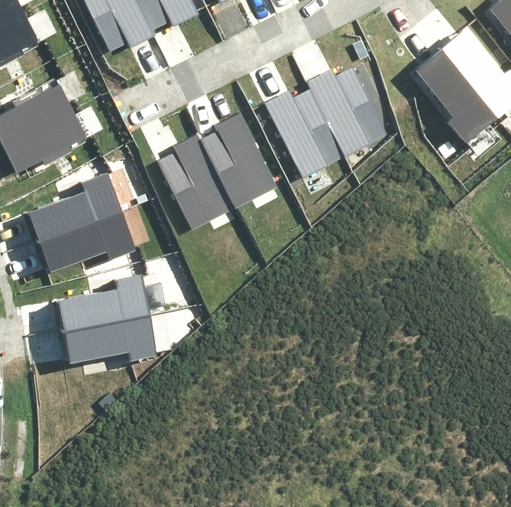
[(0,0),(0,26),(24,14),(17,0),(0,0)]
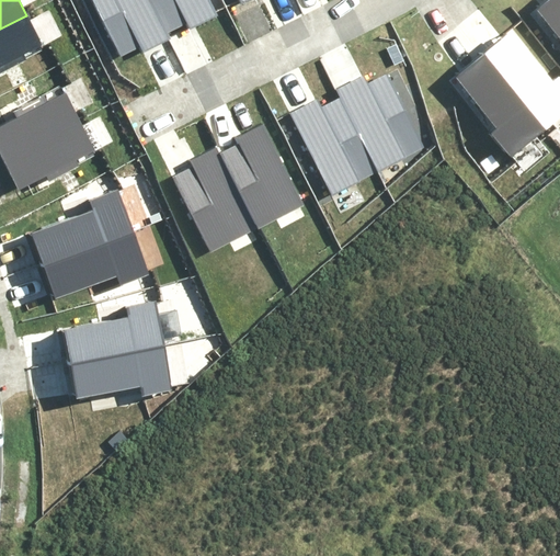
[(93,0),(121,56),(140,46),(143,52),(168,40),(164,33),(148,0),(93,0)]
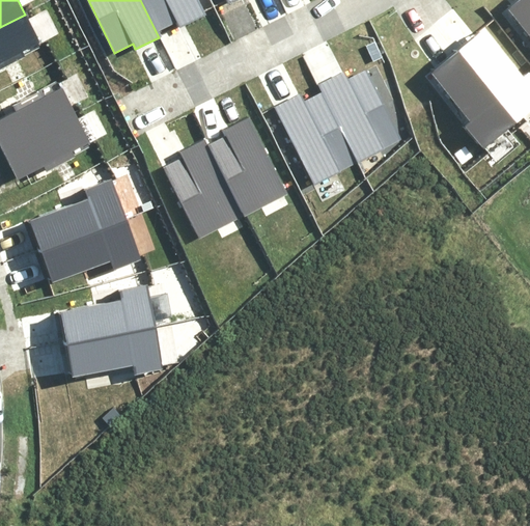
[(140,0),(156,31),(177,21),(179,25),(204,14),(197,0),(140,0)]
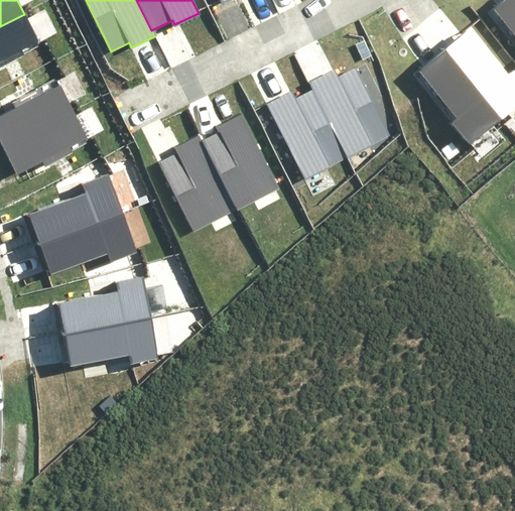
[(514,0),(503,0),(494,8),(514,33),(514,0)]
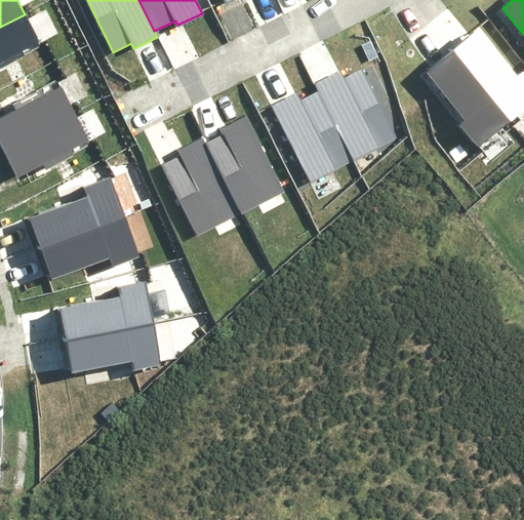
[(19,52),(39,43),(25,14),(0,27),(0,68),(22,58),(19,52)]
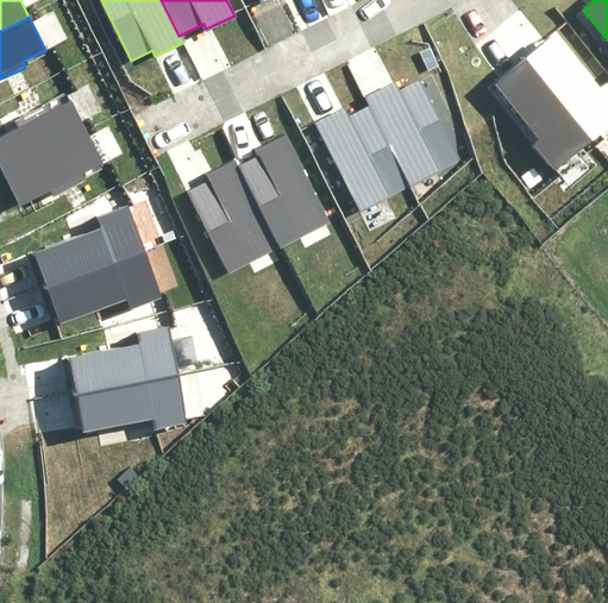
[(552,33),(524,57),(591,142),(607,127),(607,81),(596,88),(552,33)]
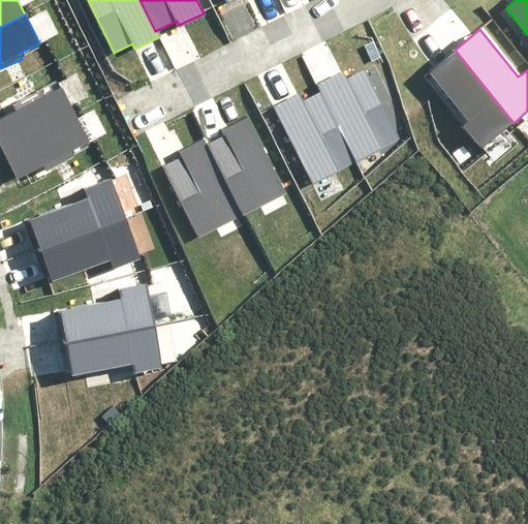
[(514,123),(455,50),(429,71),(468,119),(461,125),(480,149),(514,123)]
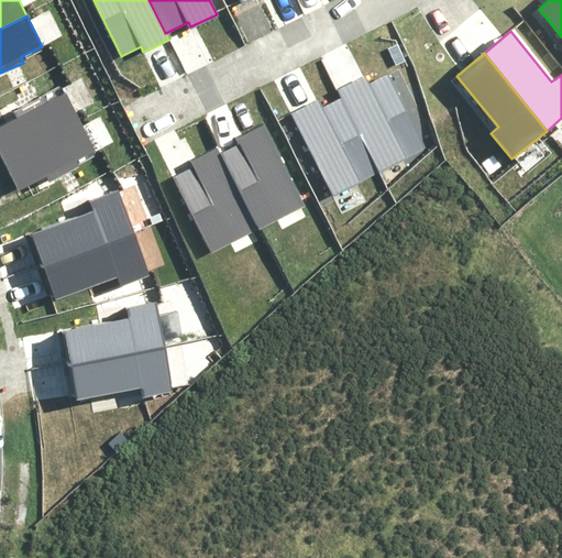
[(340,89),(342,96),(383,172),(427,149),(389,76),(372,85),(366,76),(340,89)]
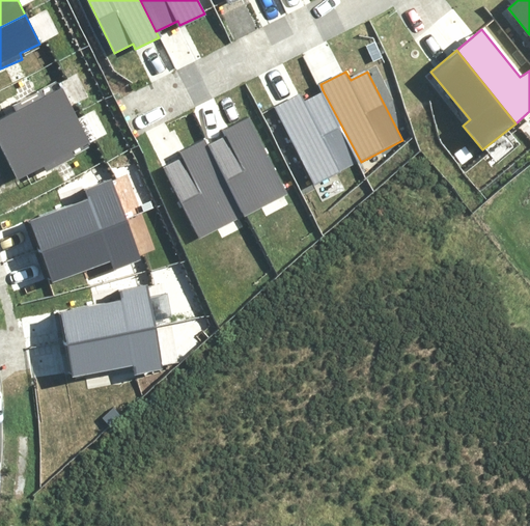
[(0,116),(0,133),(6,146),(73,114),(58,86),(37,97),(35,91),(9,104),(14,111),(0,116)]
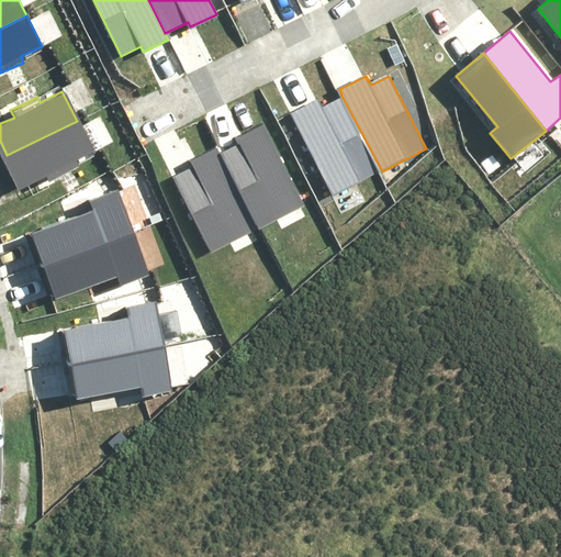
[(317,100),(290,114),(334,197),(382,171),(341,96),(322,107),(317,100)]
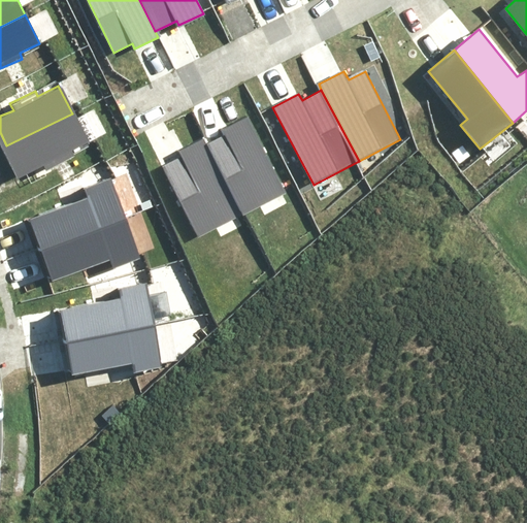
[(66,152),(86,141),(72,113),(6,145),(20,174),(39,165),(41,169),(69,157),(66,152)]
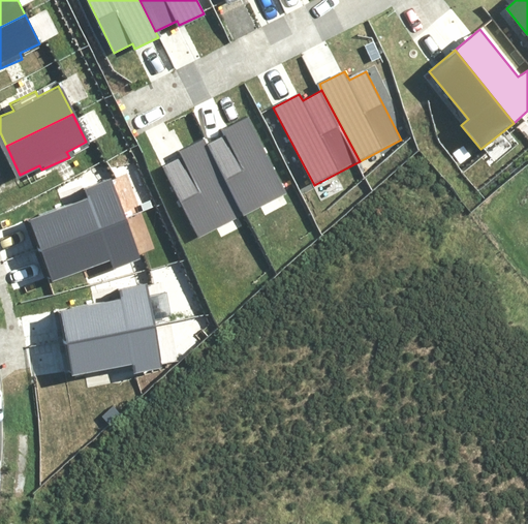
[(207,144),(242,214),(288,192),(251,117),(225,129),(227,133),(207,144)]
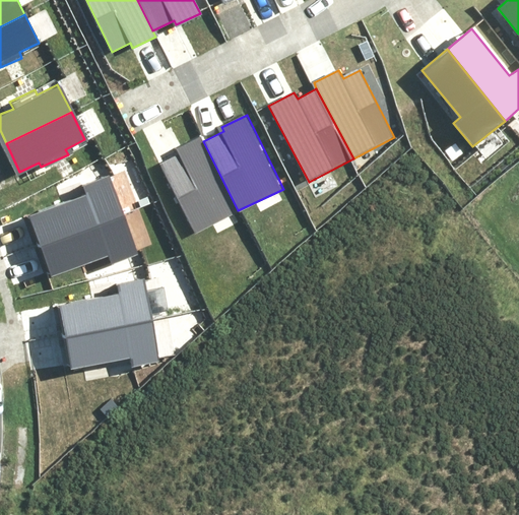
[(160,158),(196,231),(238,210),(203,141),(200,134),(177,145),(179,150),(160,158)]
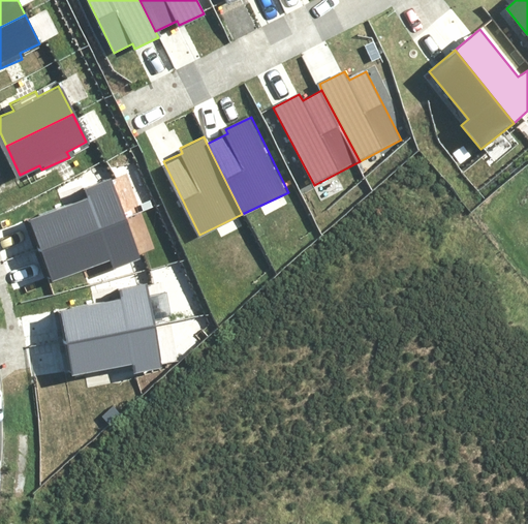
[(25,222),(48,280),(107,257),(112,268),(140,257),(109,177),(76,189),(81,201),(25,222)]
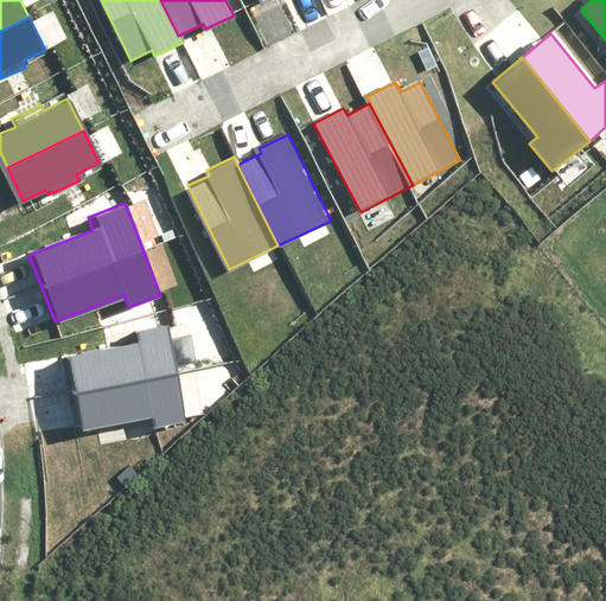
[(68,355),(72,390),(179,375),(172,325),(134,330),(136,344),(68,355)]
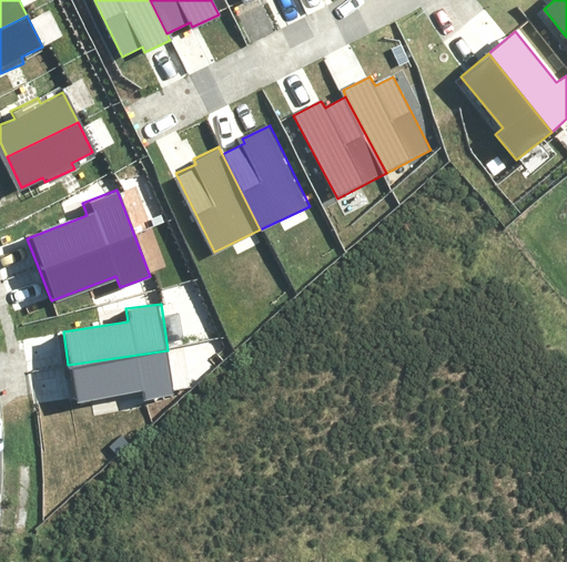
[(168,350),(68,365),(74,400),(140,390),(142,400),(174,396),(168,350)]
